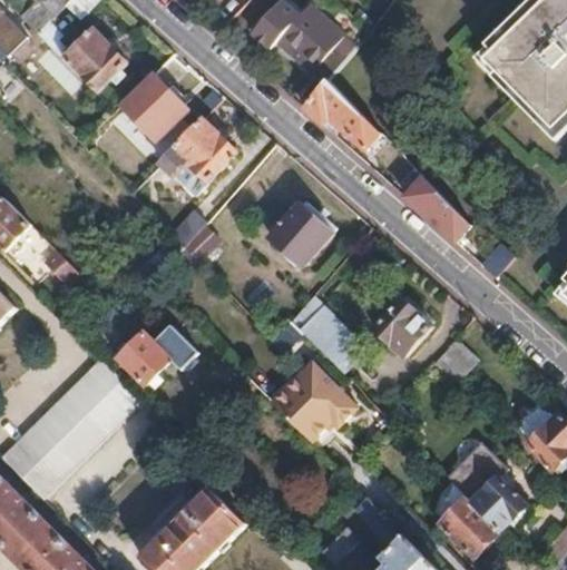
[(35,0),(52,16),(62,5),(66,0),(35,0)]
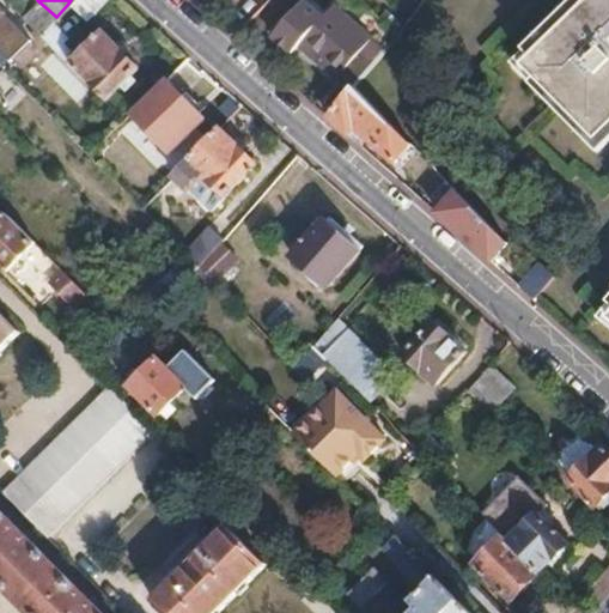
[(71,0),(67,5),(84,20),(103,0),(71,0)]
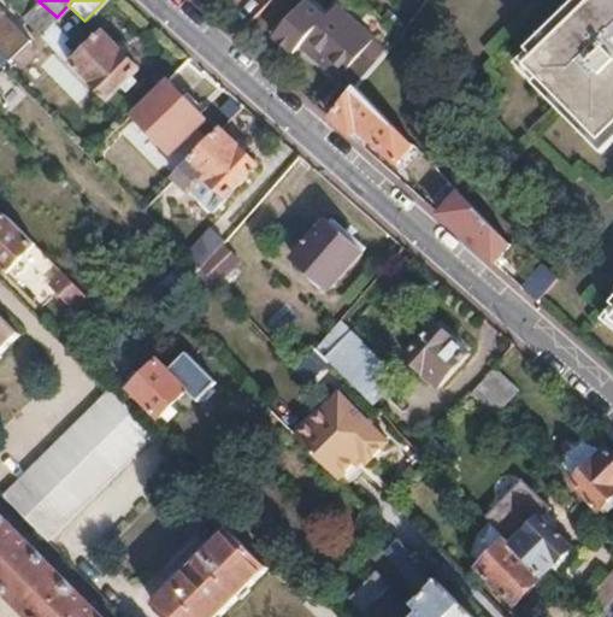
[(290,53),(298,46),(348,93),(354,87),(385,50),(336,4),(325,15),(310,0),(302,0),(271,35),(290,53)]
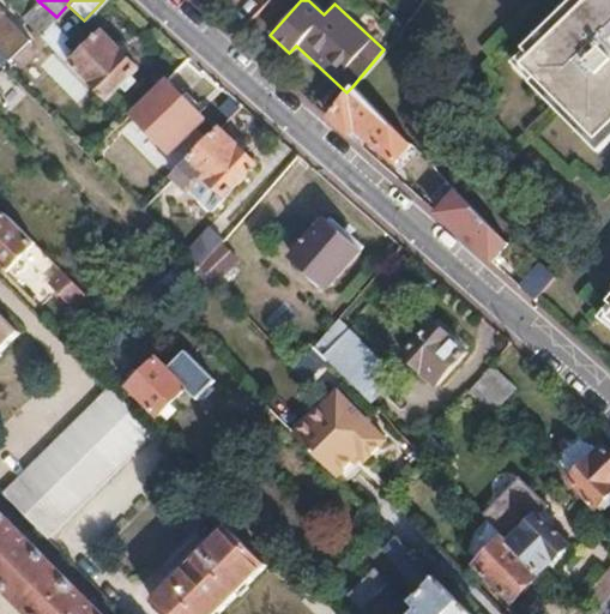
[(609,0),(585,0),(520,64),(595,140),(609,125),(609,0)]
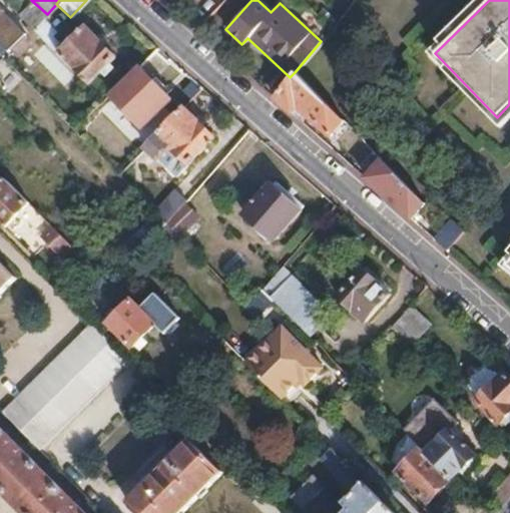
[(24,8),(18,14),(33,29),(38,23),(24,8)]
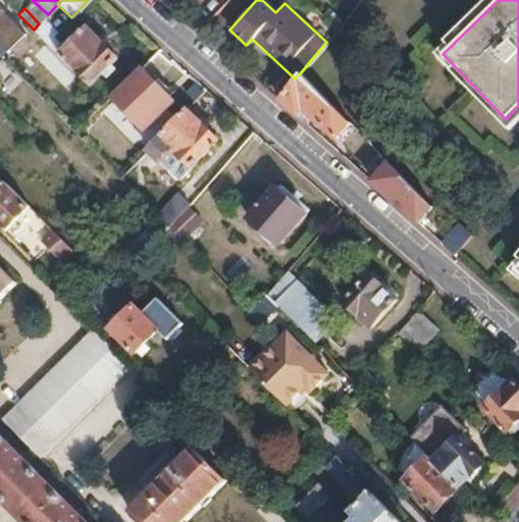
[(13,10),(6,17),(32,44),(40,37),(34,30),(18,14),(13,10)]
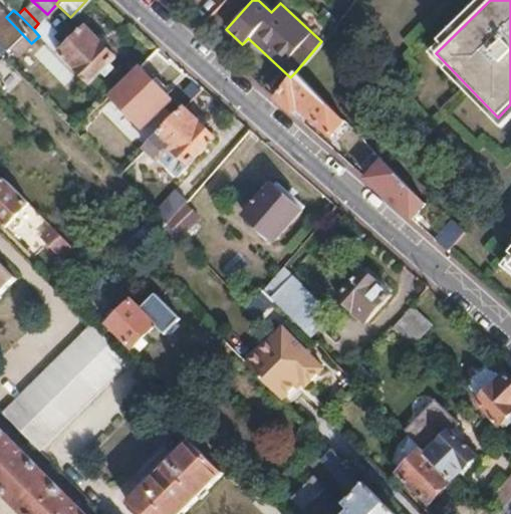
[(38,23),(33,29),(39,36),(50,47),(53,44),(56,41),(49,34),(53,31),(41,20),(38,23)]
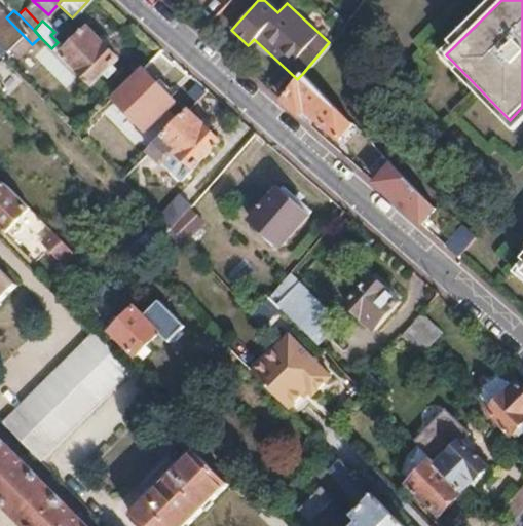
[(54,45),(51,48),(58,53),(88,85),(115,58),(84,27),(60,51),(54,45)]
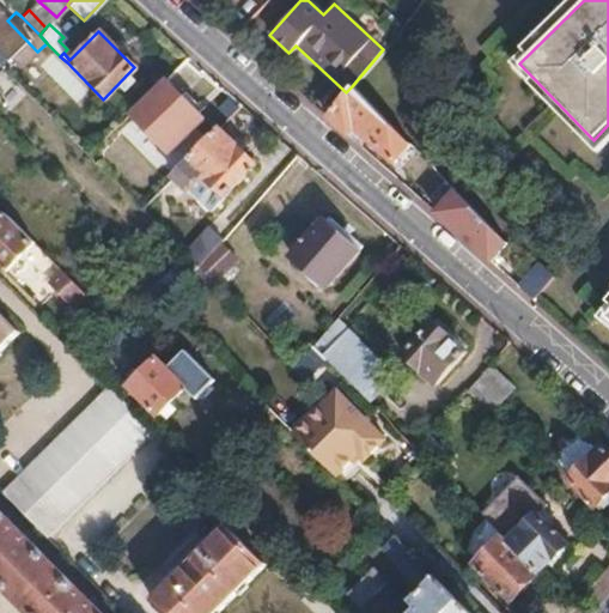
[(162,80),(128,111),(165,151),(200,119),(162,80)]
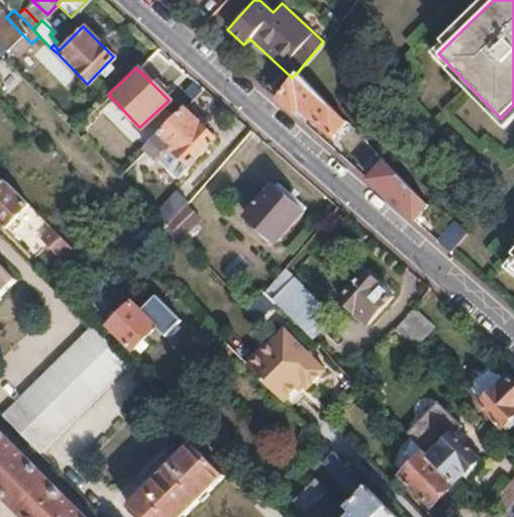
[(292,78),(273,99),(292,116),(298,110),(329,138),(344,122),(297,73),(292,78)]
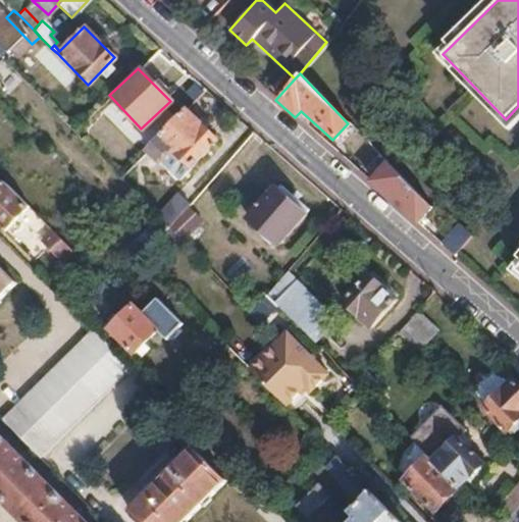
[(185,109),(146,150),(157,161),(170,149),(190,169),(216,141),(185,109)]
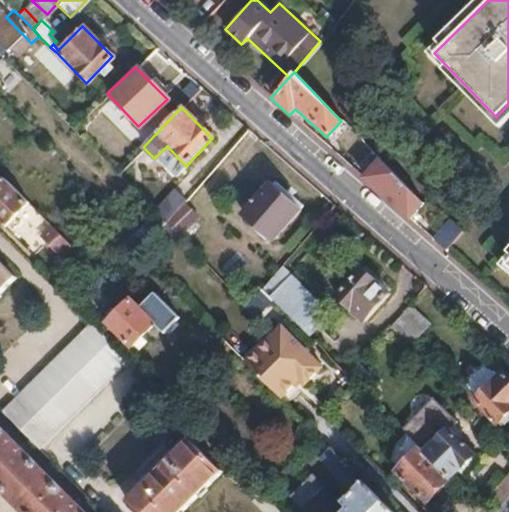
[(365,146),(347,166),(362,179),(379,160),(365,146)]
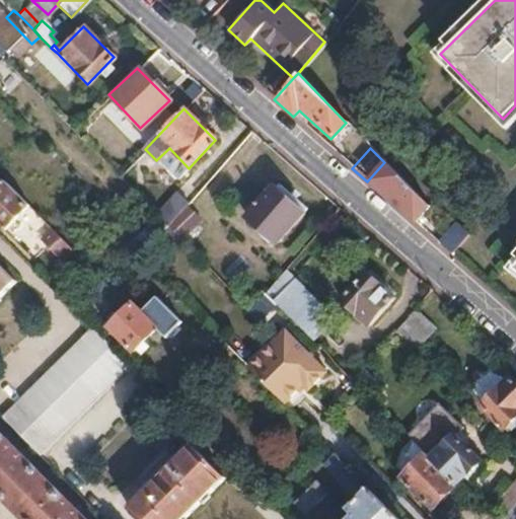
[(384,162),(367,181),(413,223),(427,208),(384,162)]
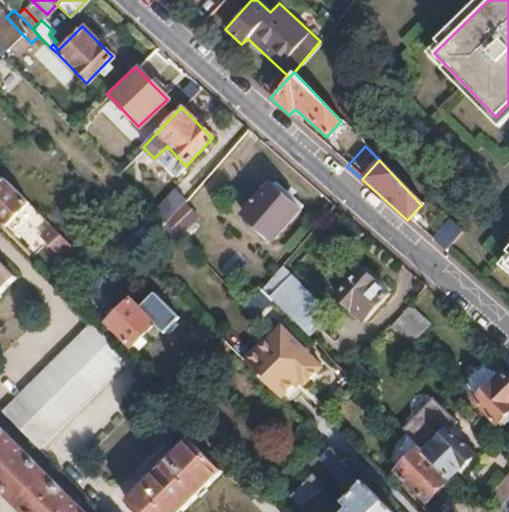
[(3,177),(0,180),(0,223),(3,226),(27,202),(3,177)]
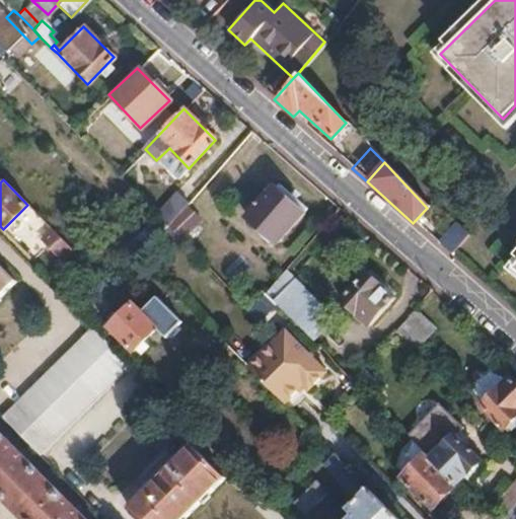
[(273,187),(245,217),(276,244),(302,213),(273,187)]
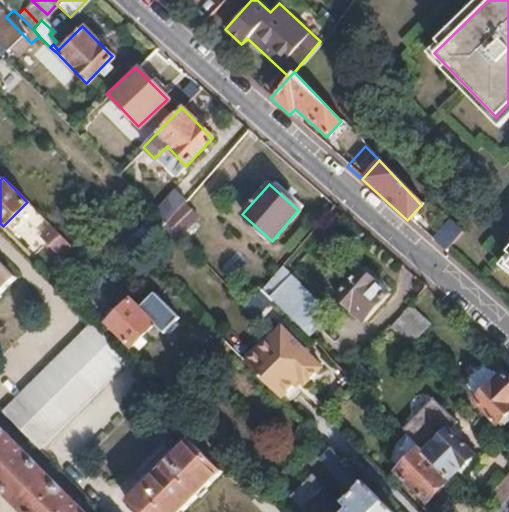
[(171,189),(152,210),(155,213),(164,222),(181,203),(184,200),(171,189)]
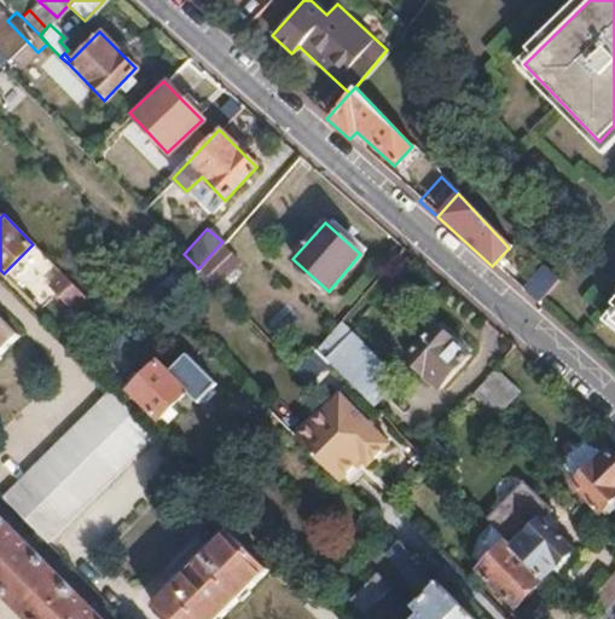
[(219,246),(198,268),(216,288),(238,264),(219,246)]
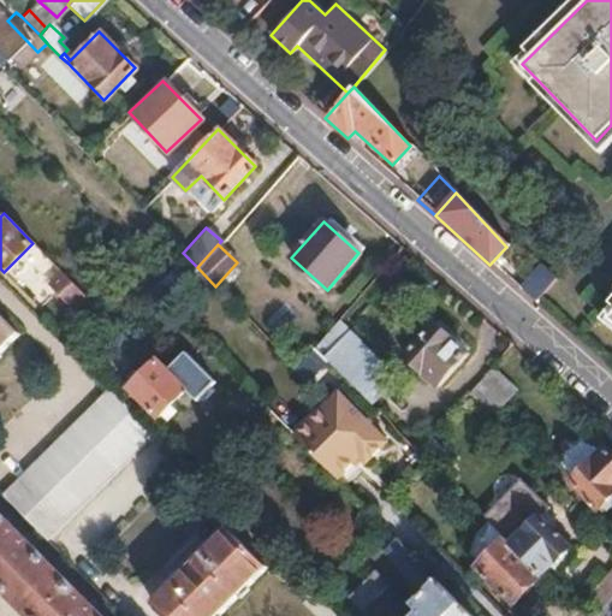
[(186,256),(162,279),(173,290),(197,267),(186,256)]
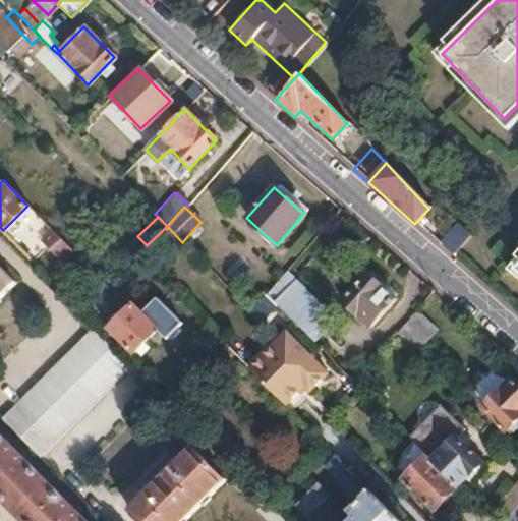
[(456,224),(438,244),(451,256),(470,234),(456,224)]
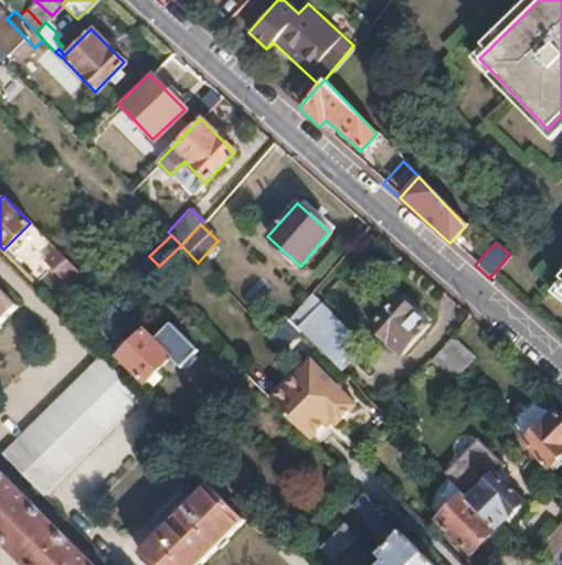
[(61,254),(54,247),(44,257),(64,279),(75,268),(61,254)]
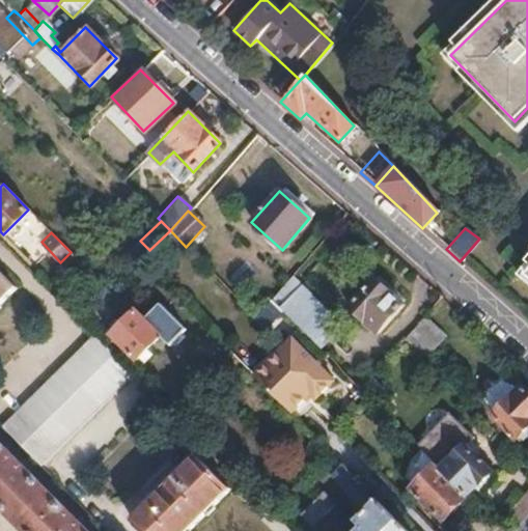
[(0,301),(15,287),(0,272),(0,301)]
